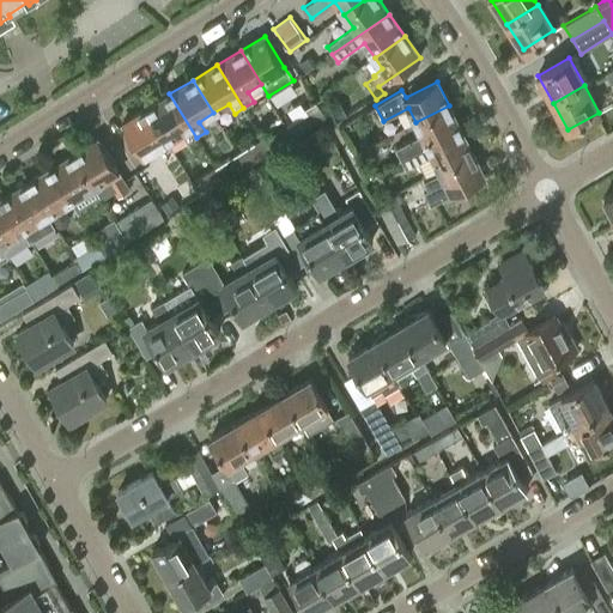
[(196,138),(169,93),(146,109),(167,141),(182,133),(188,143),(196,138)]
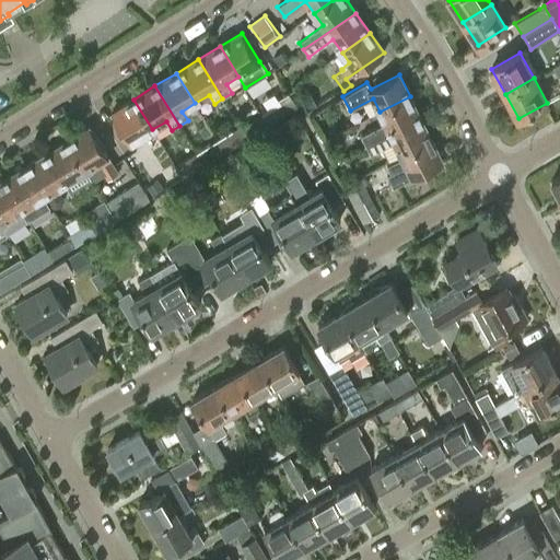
[(280,104),(263,115),(269,126),(298,107),(289,92),(278,100),(280,104)]
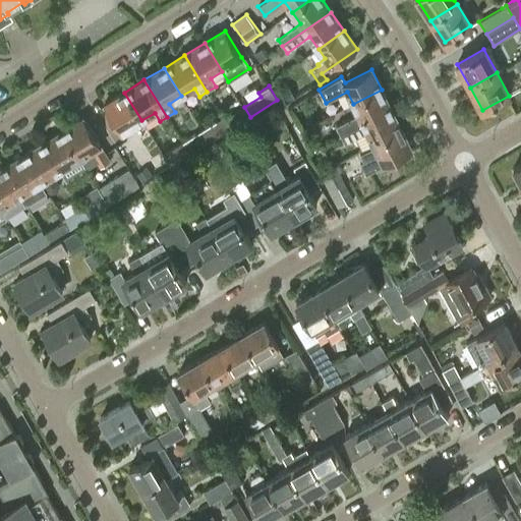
[(382,90),(353,104),(358,114),(336,125),(341,135),(392,110),(382,90)]
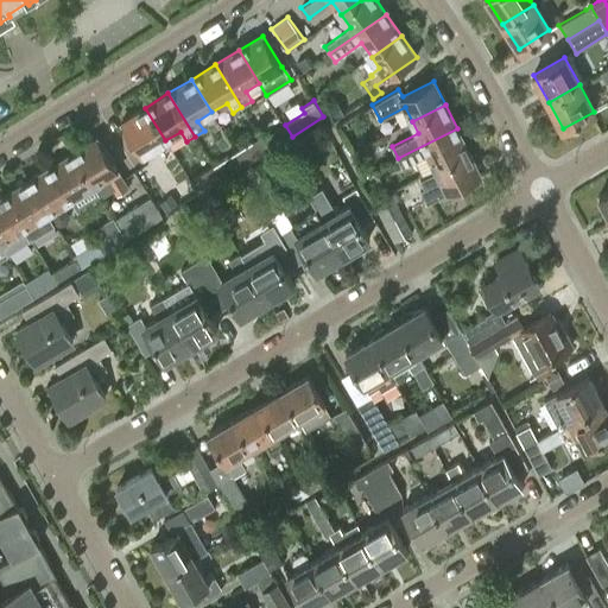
[(165,140),(145,108),(121,122),(141,156),(165,140)]
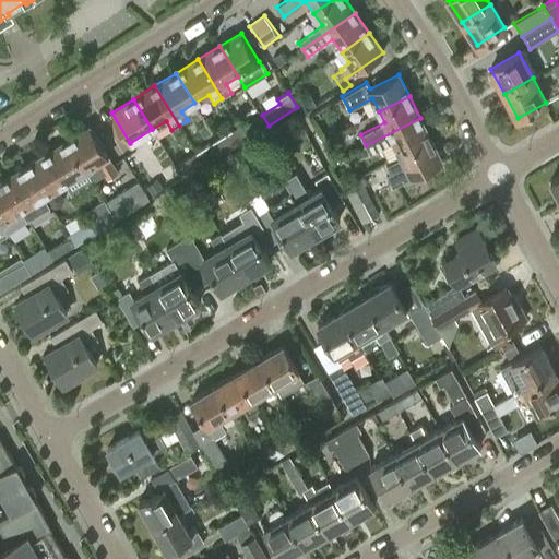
[(262,115),(240,128),(247,140),(269,127),(268,126),(269,126),(262,115)]
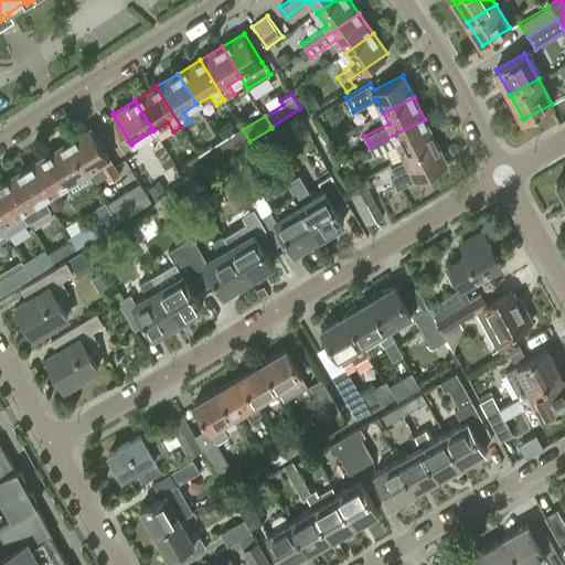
[(436,142),(425,119),(370,147),(374,156),(398,142),(405,158),(436,142)]
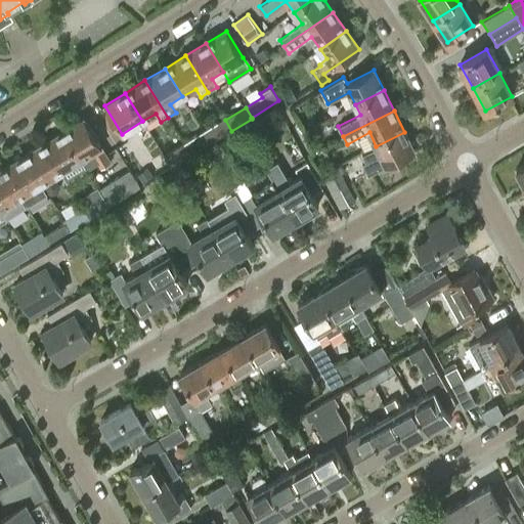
[(63,130),(86,168),(97,161),(101,168),(117,159),(114,154),(108,157),(107,155),(113,151),(107,142),(102,145),(101,144),(100,144),(83,118),(63,130)]
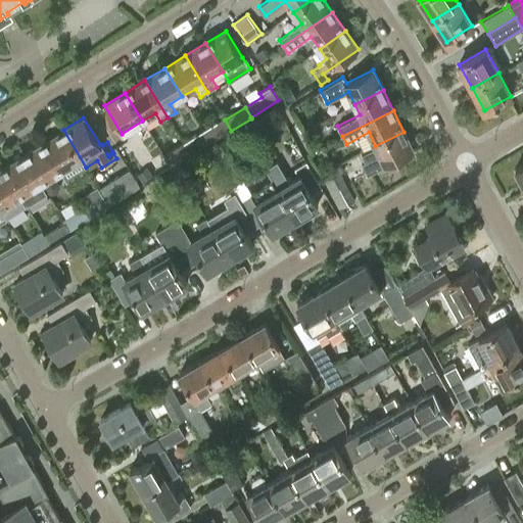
[(225,120),(224,117),(202,130),(210,143),(231,131),(225,120)]
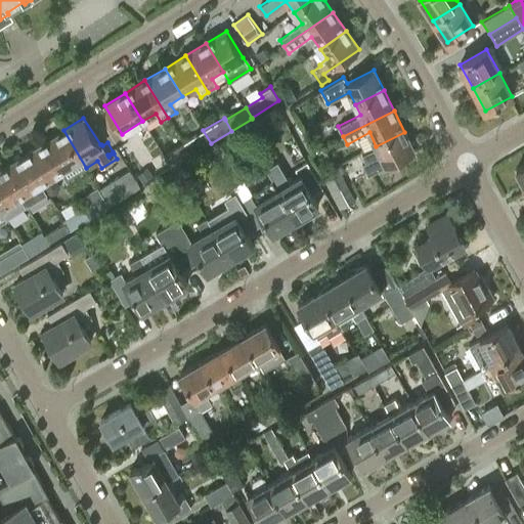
[(86,168),(63,130),(43,143),(60,172),(61,171),(67,179),(86,168)]
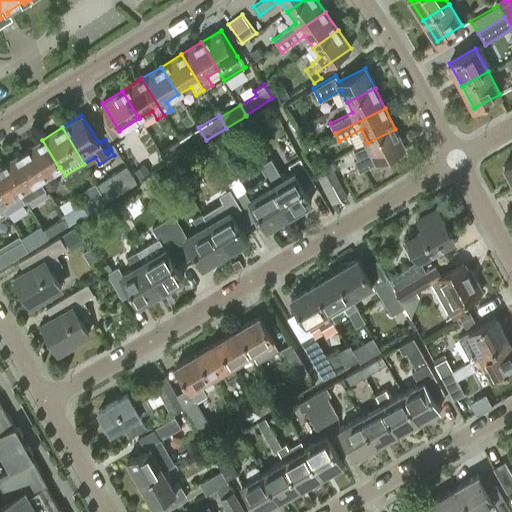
[(206,140),(198,127),(179,139),(187,152),(206,140)]
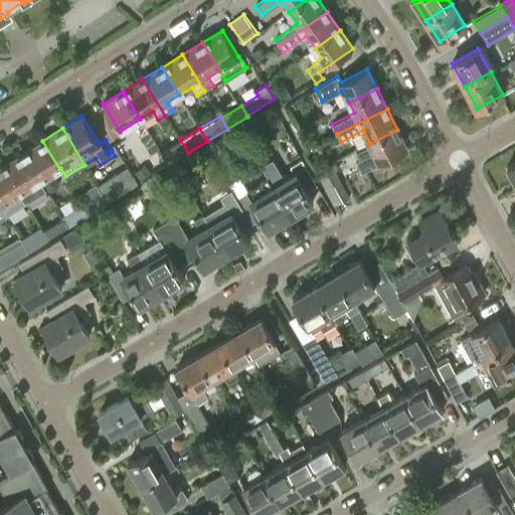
[(397,130),(369,144),(355,152),(359,159),(356,161),(362,172),(379,163),(407,149),(397,130)]
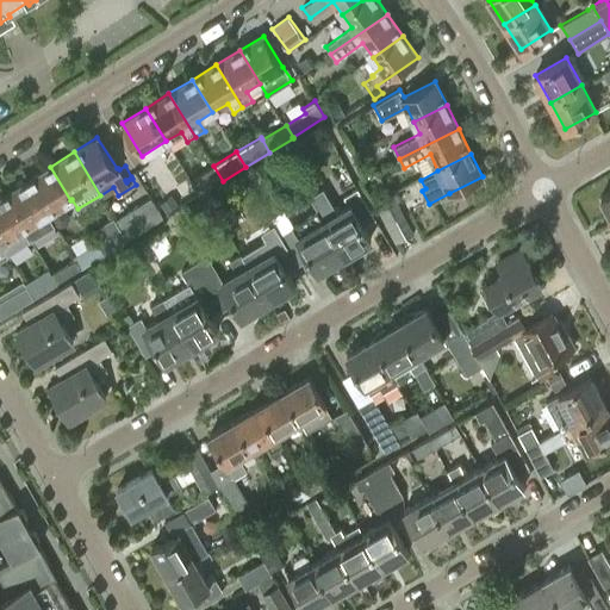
[(223,181),(213,166),(190,180),(193,186),(193,185),(199,195),(223,181)]
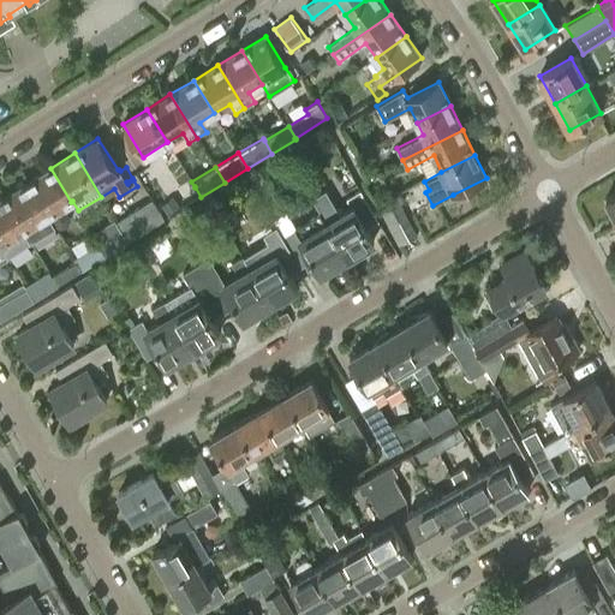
[(71,202),(51,168),(28,183),(48,216),(71,202)]
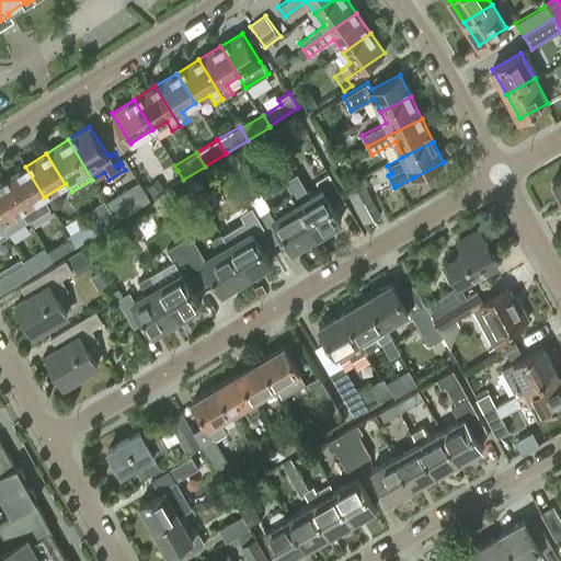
[(44,197),(25,167),(2,181),(21,212),(29,222),(50,207),(44,197)]
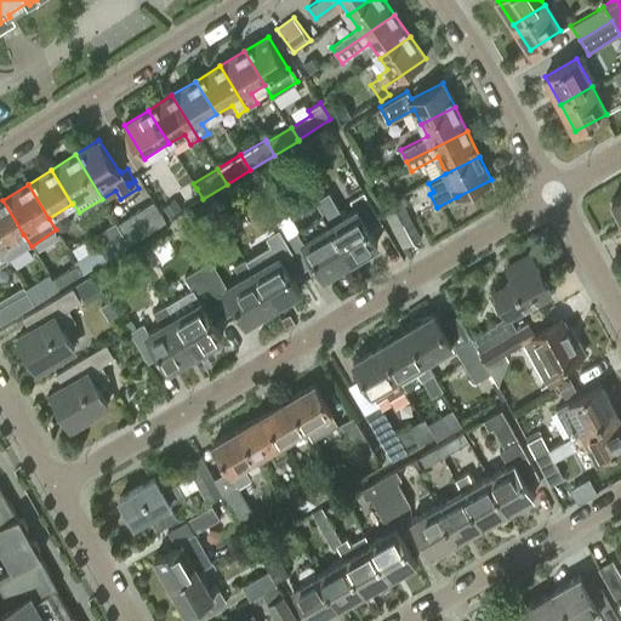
[(197,188),(197,189),(159,211),(166,222),(203,199),(197,188)]
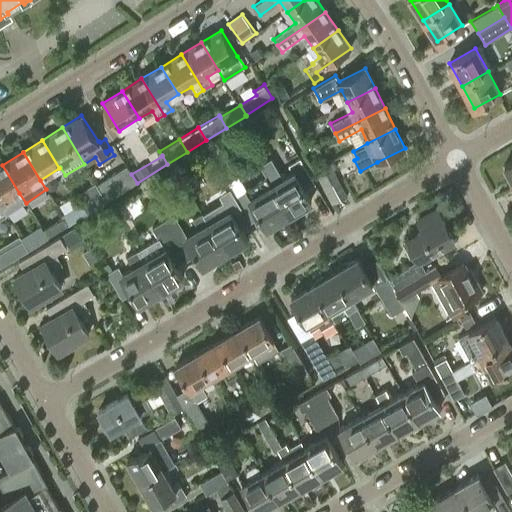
[(271,157),(259,165),(267,176),(272,186),(290,215),(312,202),(306,190),(315,185),(300,159),(289,166),(294,173),(284,179),(271,157)]
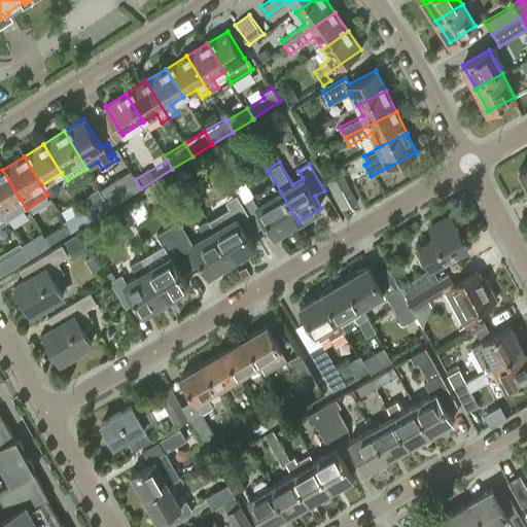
[(342,164),(322,174),(342,211),(358,202),(343,174),(346,172),(342,164)]
